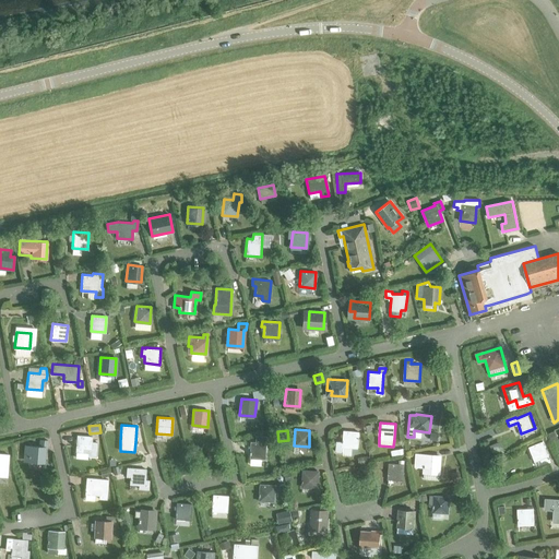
[(343,447),(357,448),(359,431),(344,430),(343,441),(336,441),(335,451),(343,451),(343,447)]
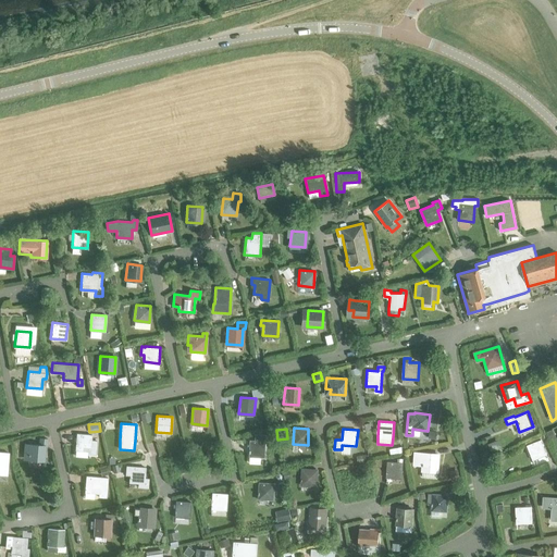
[(87,455),(96,456),(97,441),(91,441),(91,434),(76,433),(75,450),(76,450),(75,457),(87,457),(87,455)]
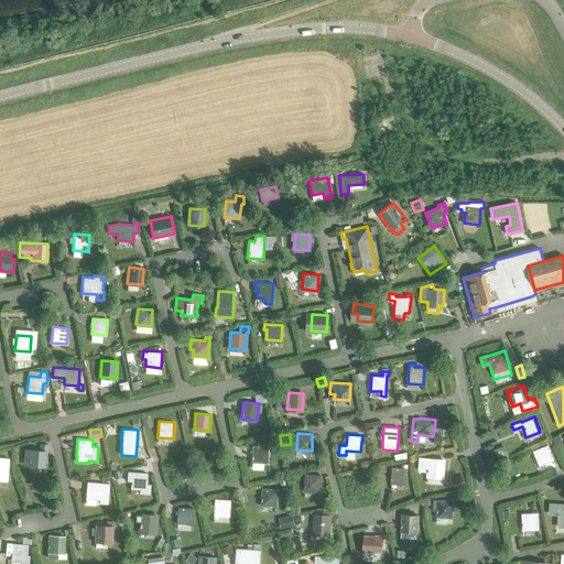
[(252,462),(267,463),(269,441),(258,440),(258,446),(252,446),(252,462)]
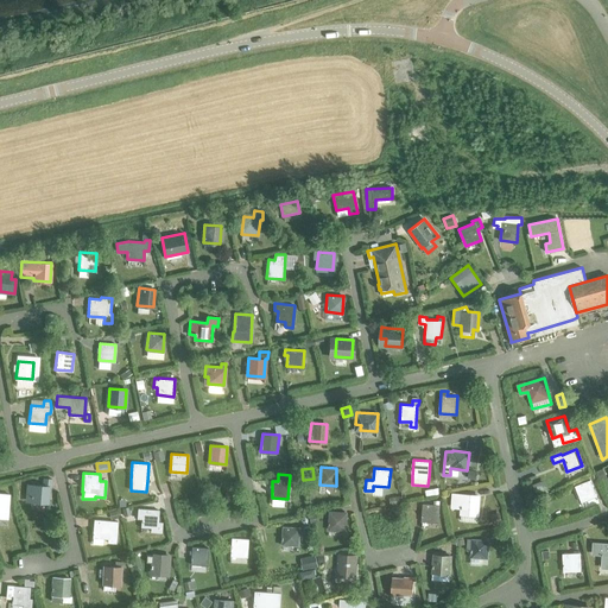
[(49,486),(51,486),(51,479),(44,477),(43,485),(33,485),(32,501),(48,502),(49,486)]
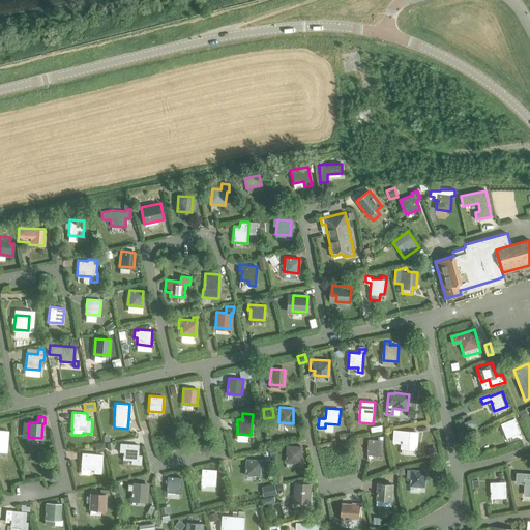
[(464,422),(469,433),(478,429),(474,418),(464,422)]
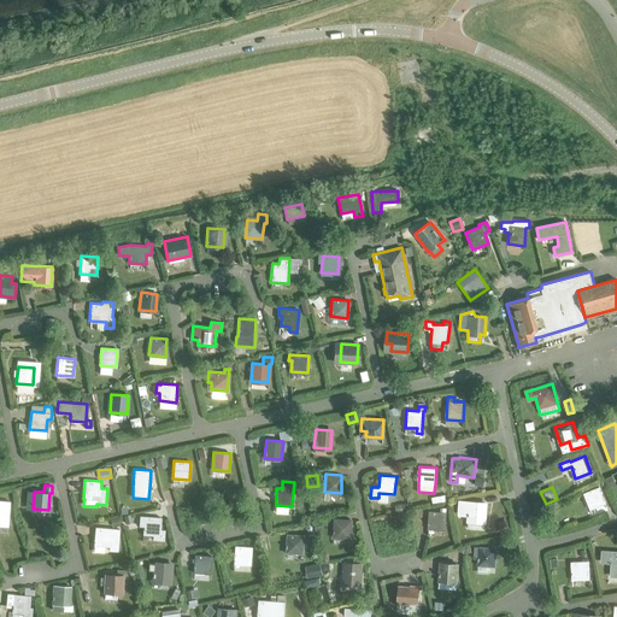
[(583,493),(591,510),(606,504),(599,487),(583,493)]
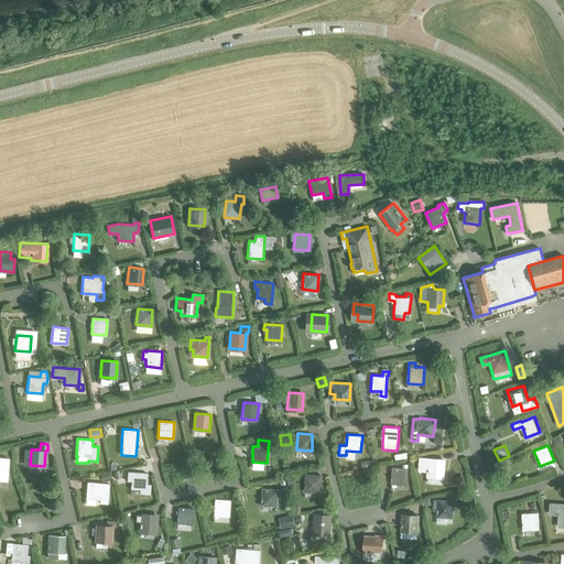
[(0,479),(8,480),(9,458),(0,457),(0,479)]
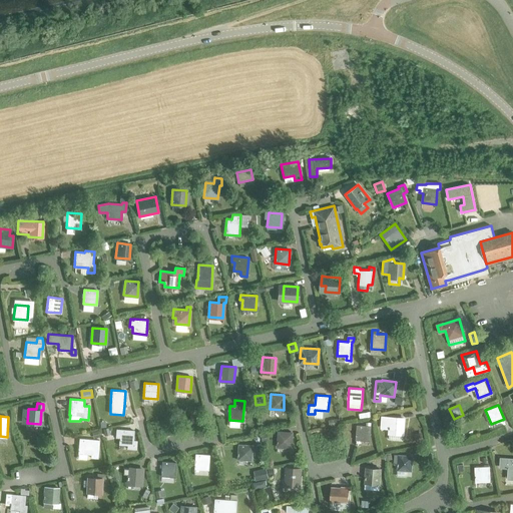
[(389,432),(403,433),(404,418),(390,417),(389,432)]
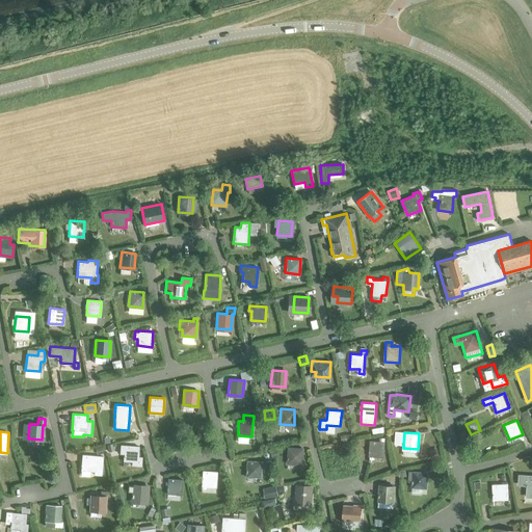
[(369,455),(383,456),(384,442),(370,441),(369,455)]
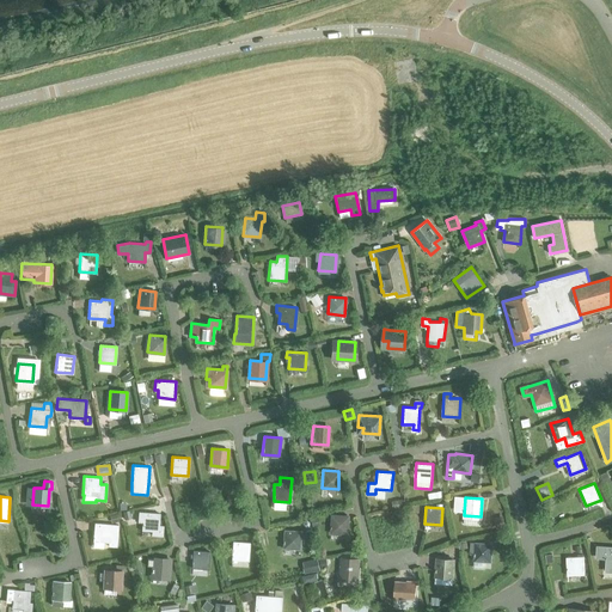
[(152,536),(163,537),(163,526),(159,526),(160,514),(139,512),(139,519),(142,520),(142,531),(152,531),(152,536)]
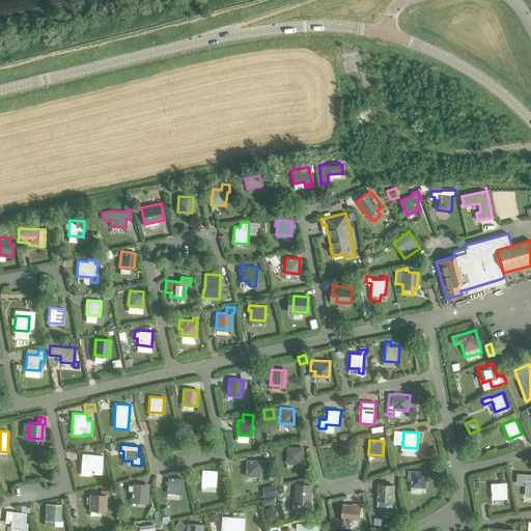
[(287,462),(302,463),(303,447),(288,446),(287,462)]
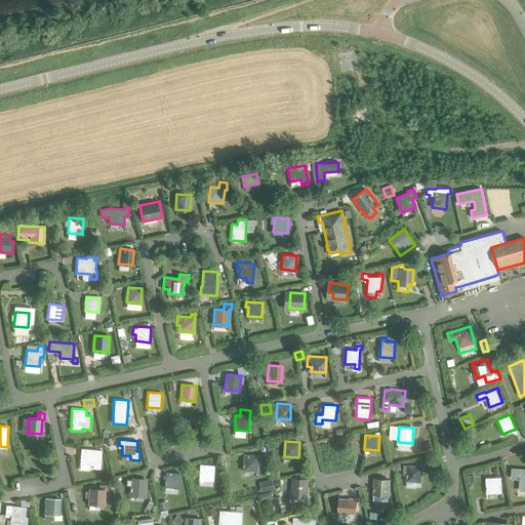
[(81,448),(80,463),(93,465),(92,469),(101,470),(102,450),(95,449),(81,448)]
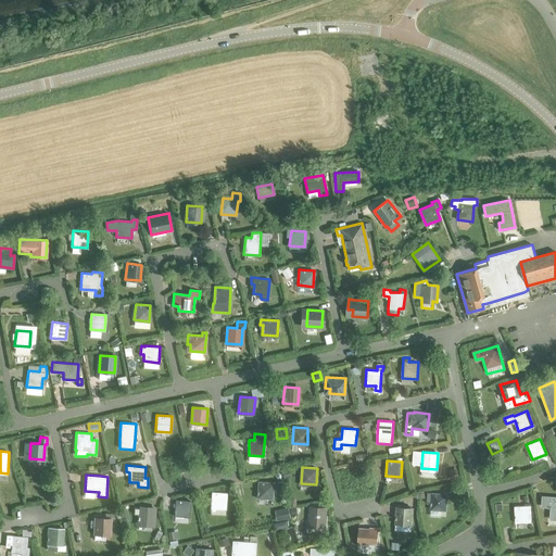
[(257,497),(273,498),(274,482),(258,482),(257,497)]
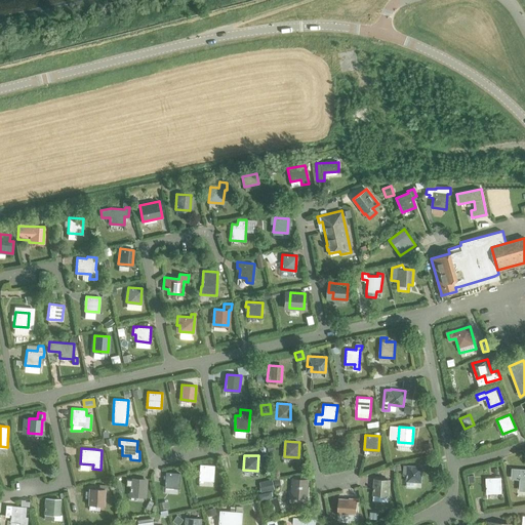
[(199,479),(213,480),(214,466),(200,465),(199,479)]
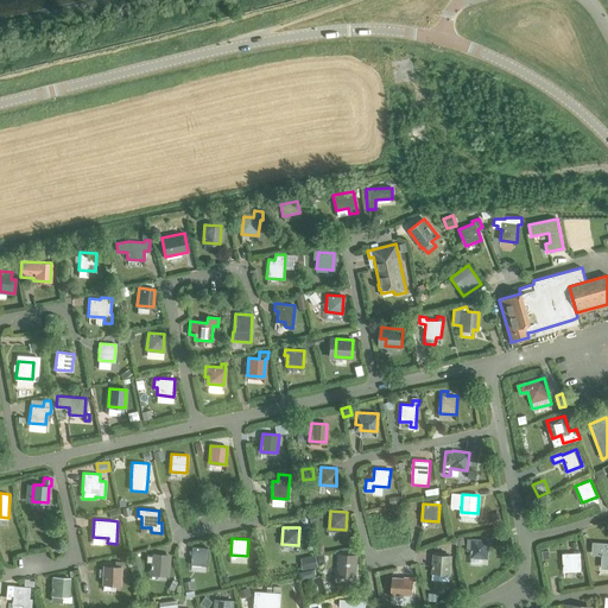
[(470,556),(487,557),(488,540),(468,538),(467,551),(472,551),(470,556)]
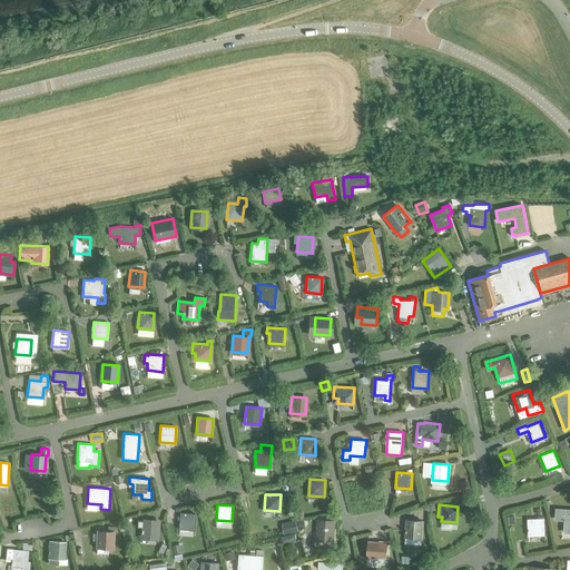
[(563,531),(569,531),(569,509),(557,508),(556,519),(564,519),(563,531)]
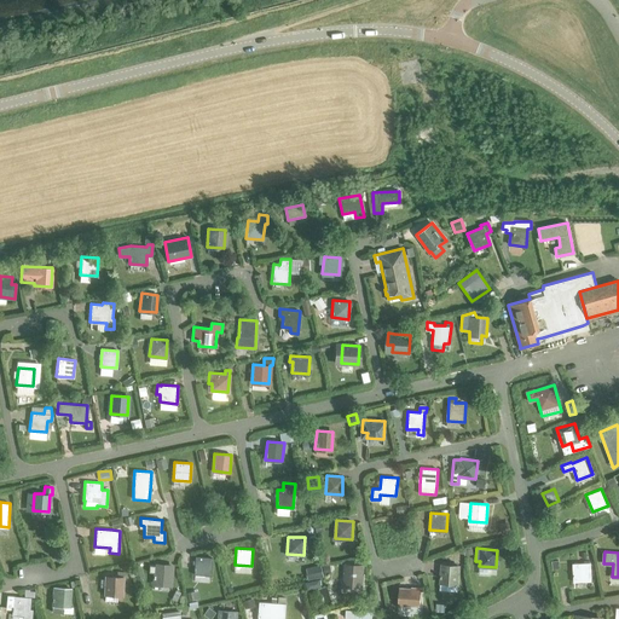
[(452,563),(462,565),(463,555),(452,554),(452,563)]
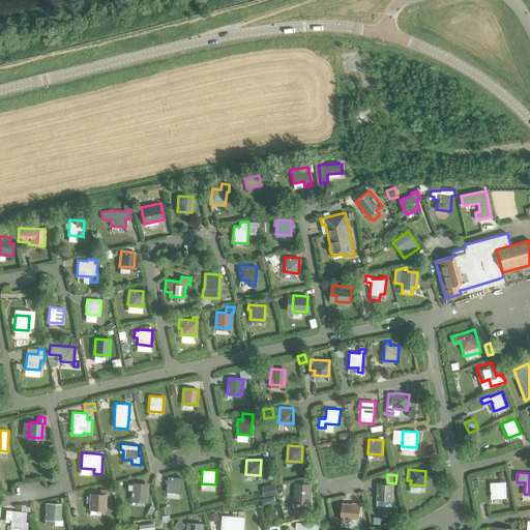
[(167,492),(181,493),(182,477),(168,476),(167,492)]
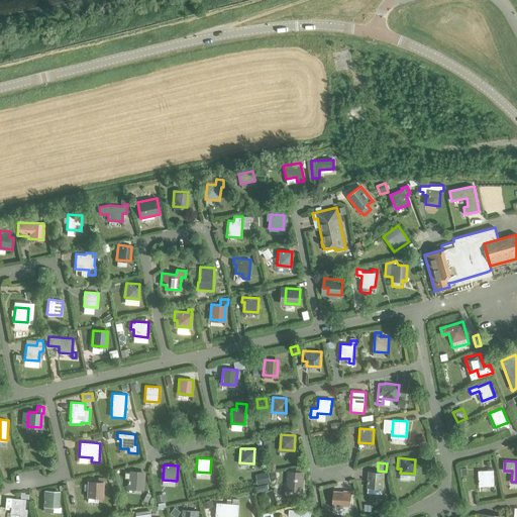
[(479,471),(480,486),(493,485),(493,471),(479,471)]
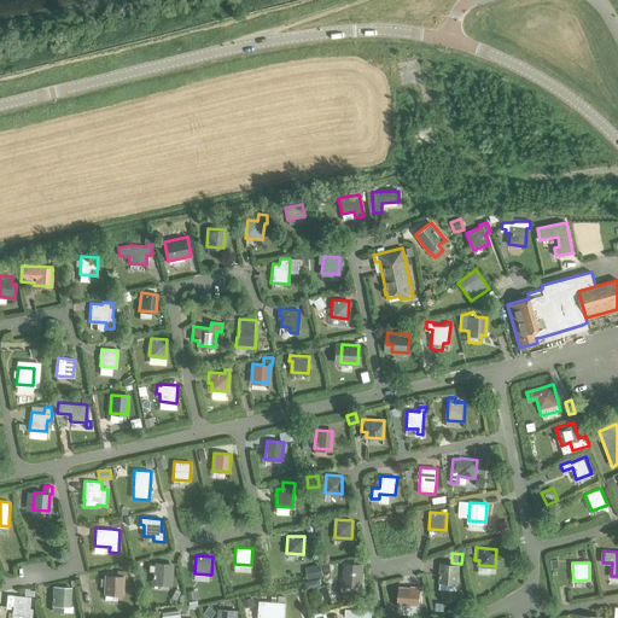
[(153,582),(170,583),(172,565),(156,564),(153,582)]
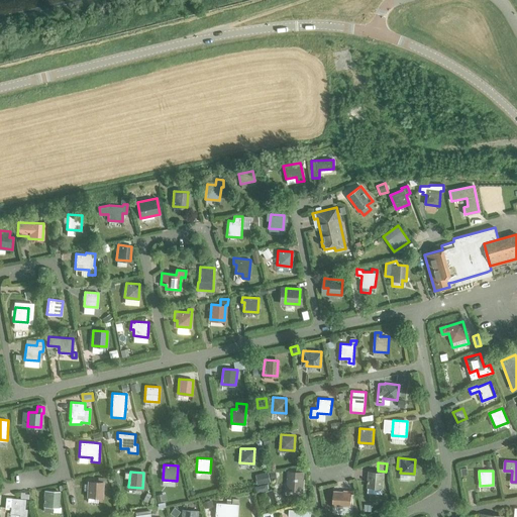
[(288,487),(301,488),(303,474),(289,472),(288,487)]
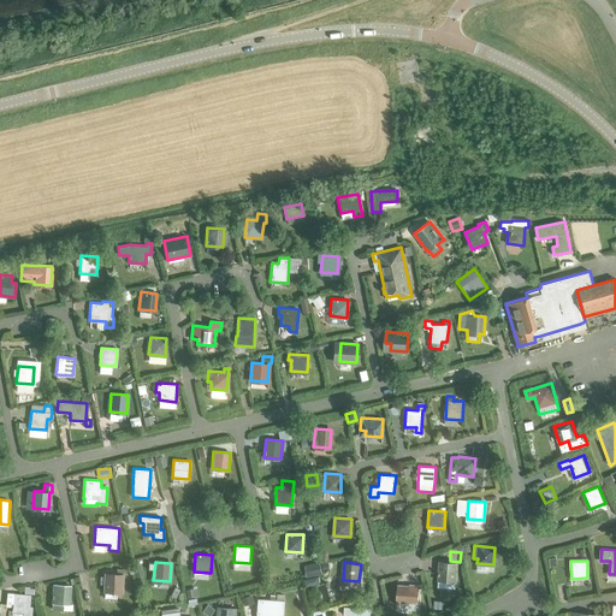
[(457,563),(440,562),(439,580),(446,580),(448,586),(460,587),(458,581),(455,581),(457,563)]
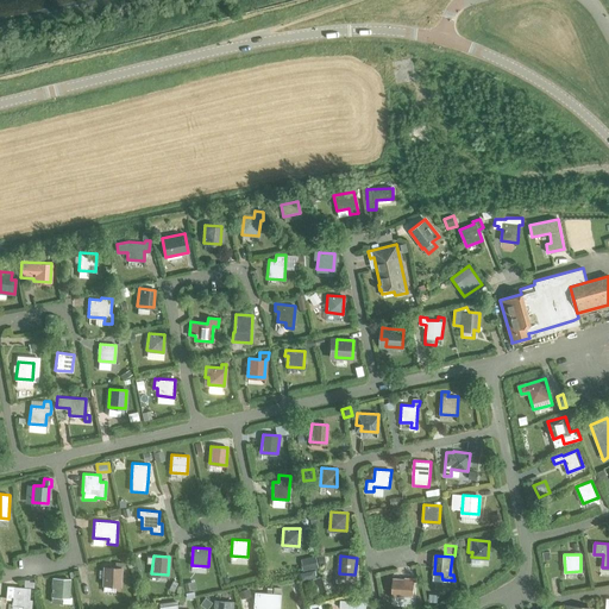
[(121,567),(123,567),(123,563),(115,562),(115,567),(105,566),(102,592),(115,592),(115,585),(120,585),(121,567)]
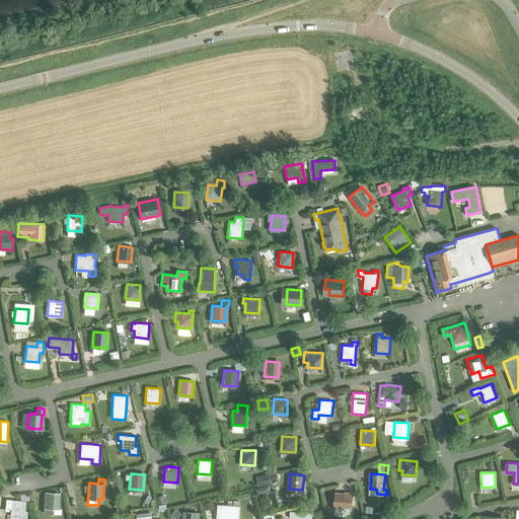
[(44,507),(58,508),(59,493),(45,492),(44,507)]
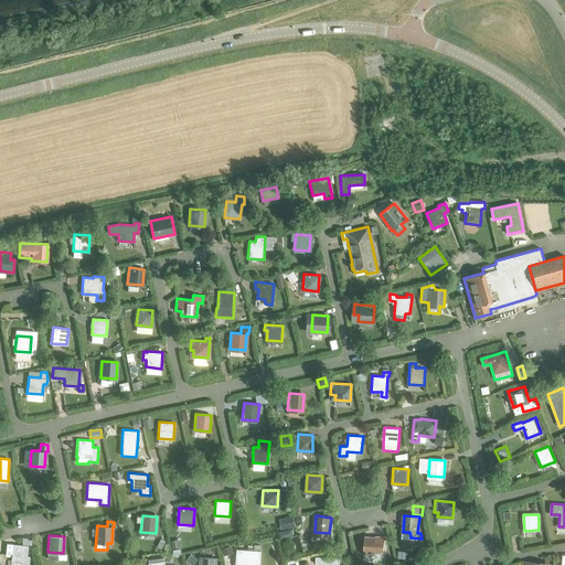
[(364,537),(363,552),(374,553),(383,553),(384,537),(374,537),(364,537)]
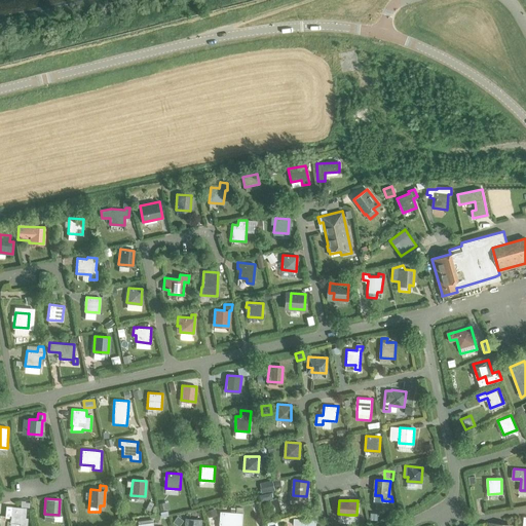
[(7,505),(6,516),(11,516),(10,522),(20,522),(20,525),(25,525),(27,525),(28,518),(26,517),(26,508),(11,506),(7,505)]
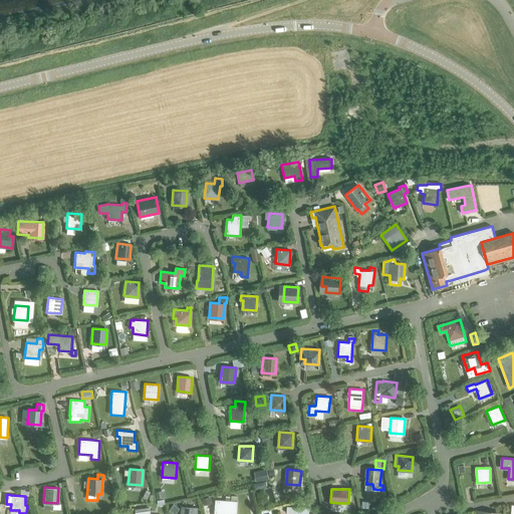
[(215,500),(213,513),(235,513),(237,502),(230,501),(231,497),(225,496),(225,501),(215,500)]
